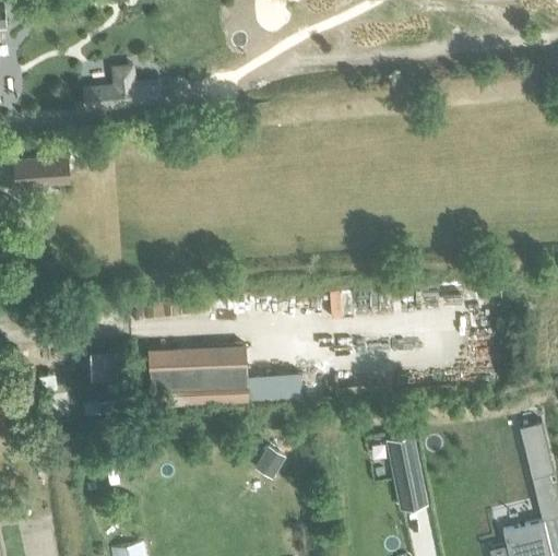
[(115,84),(93,86),(95,109),(118,107),(142,104),(159,103),(157,80),(134,82),(133,66),(113,68),(115,84)]
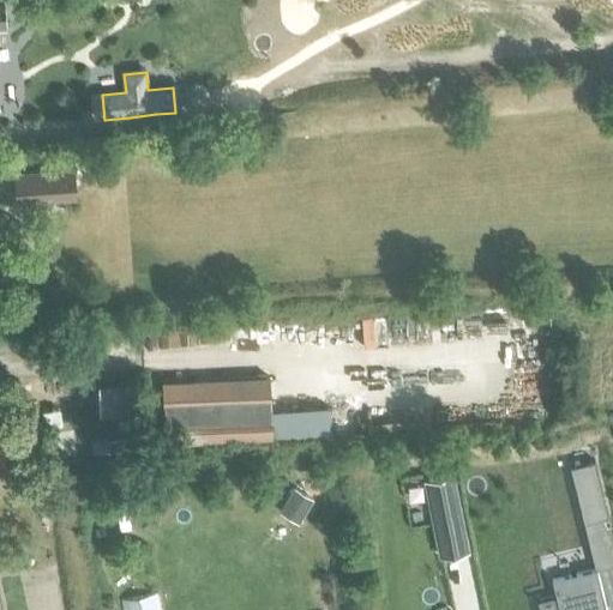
[(17,175),(19,204),(76,199),(74,170),(17,175)]
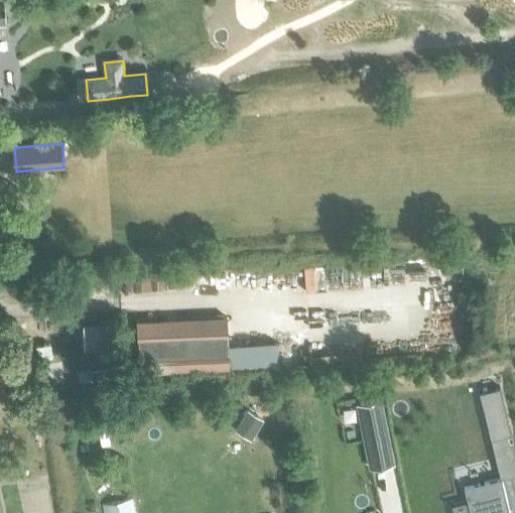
[(227,317),(137,324),(141,378),(231,372),(227,317)]
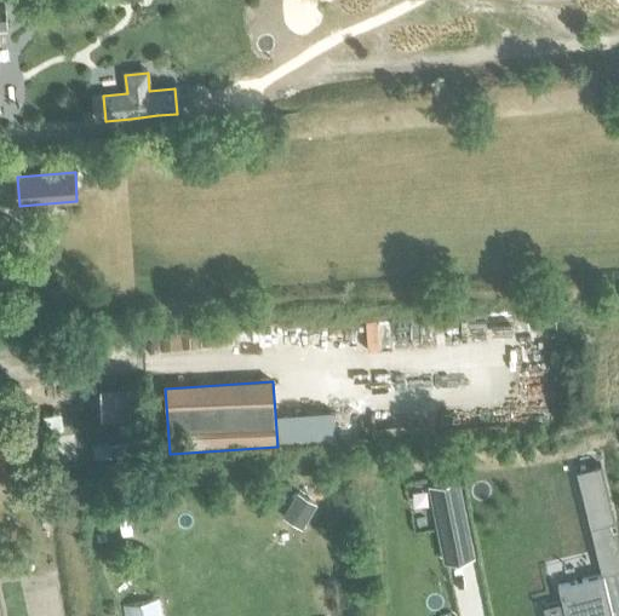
[(130,390),(99,391),(101,421),(131,421),(130,390)]
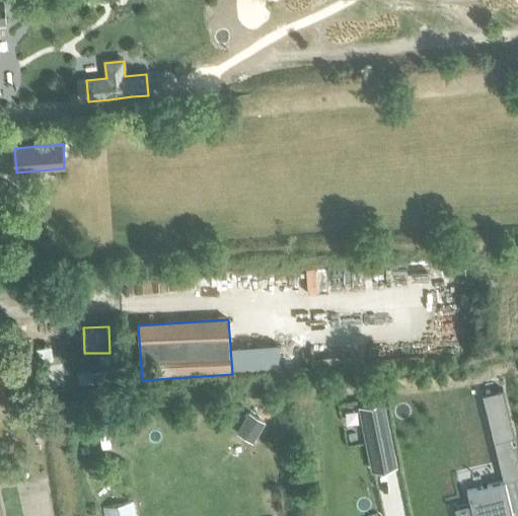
[(108,373),(93,373),(93,385),(108,384),(108,373)]
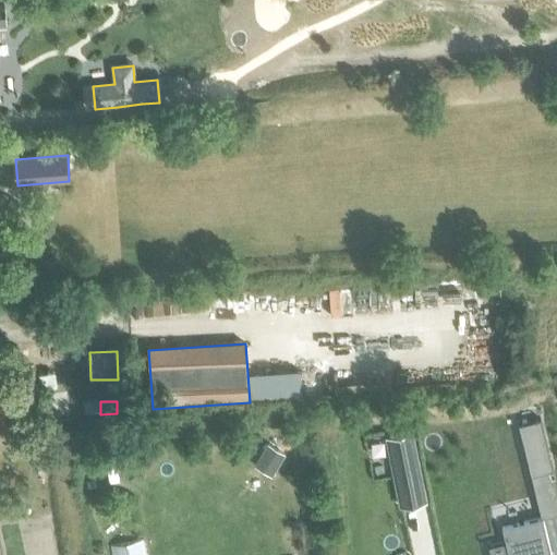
[(540,421),(518,426),(519,430),(542,521),(556,517),(556,513),(547,474),(553,473),(540,423),(540,421)]
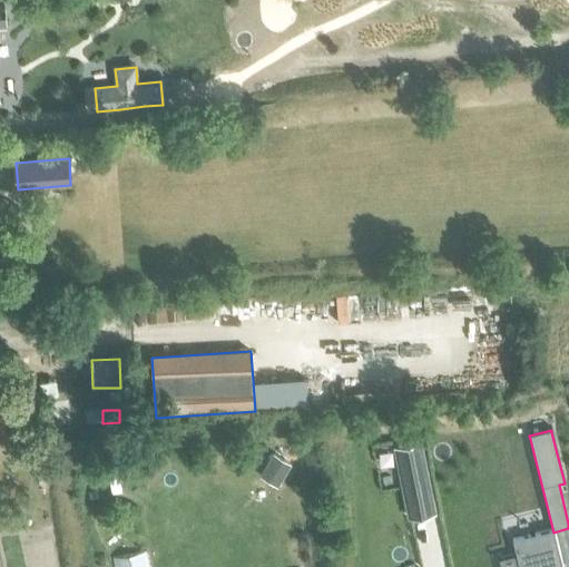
[(420,442),(393,448),(408,518),(434,512),(420,442)]
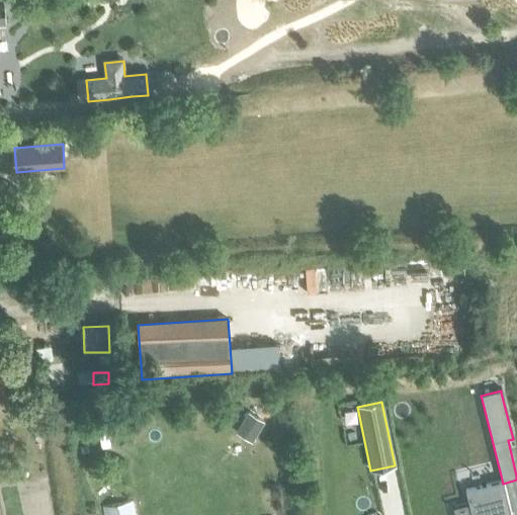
[(249,415),(241,427),(257,437),(265,425),(249,415)]
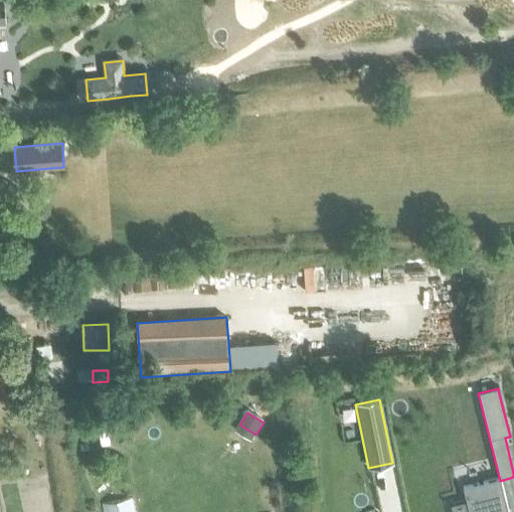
[(466,503),(451,506),(452,511),(507,511),(499,480),(463,489),(463,491),(466,503)]
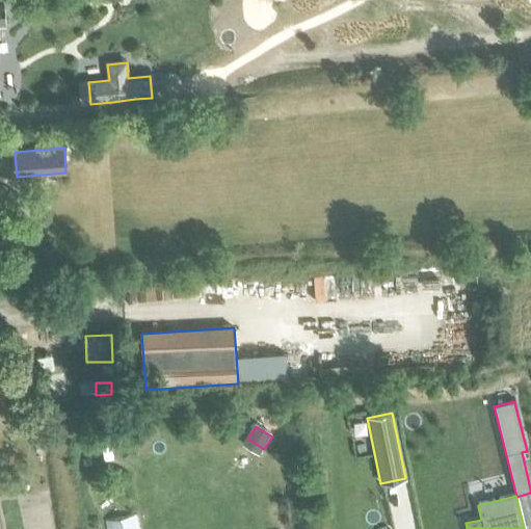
[(138,528),(136,518),(106,524),(107,528),(138,528)]
